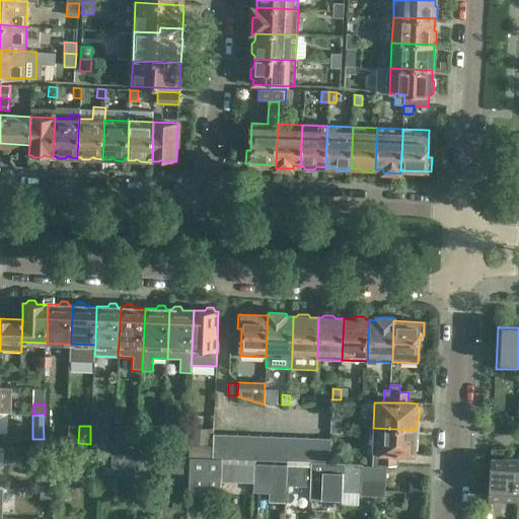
[(190,427),(190,445),(212,445),(212,428),(190,427)]
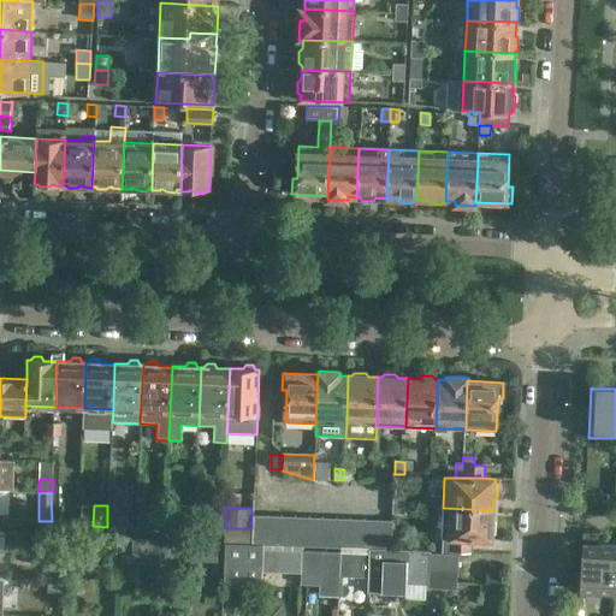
[(492,520),(493,510),(443,508),(440,551),(458,552),(471,554),(472,539),(492,540),(492,537),(496,534),(496,522),(492,520)]
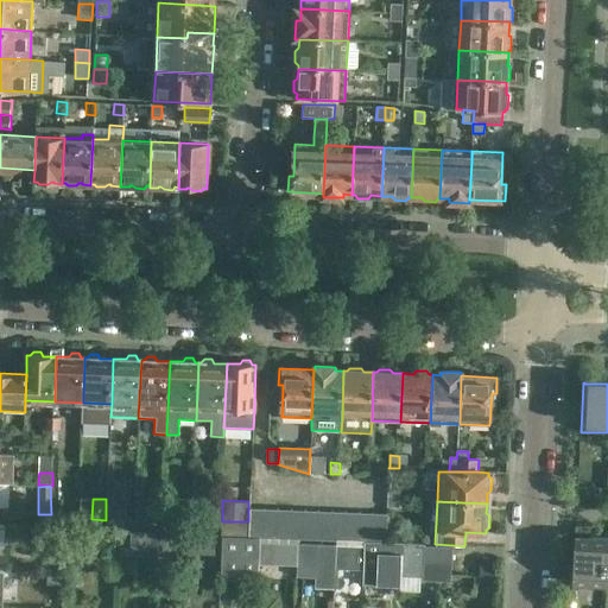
[(122,519),(122,505),(107,504),(107,518),(122,519)]
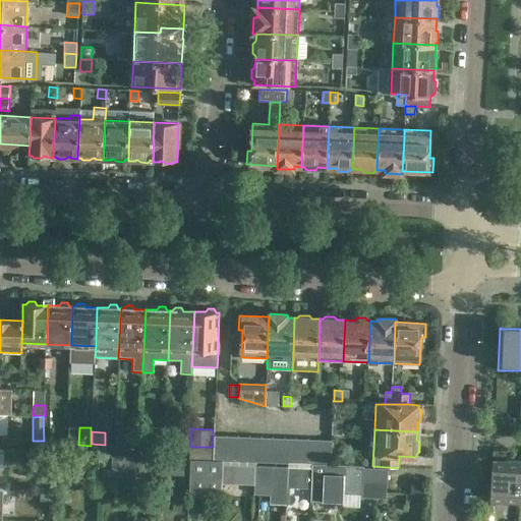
[(117,431),(116,446),(130,447),(131,431),(117,431)]
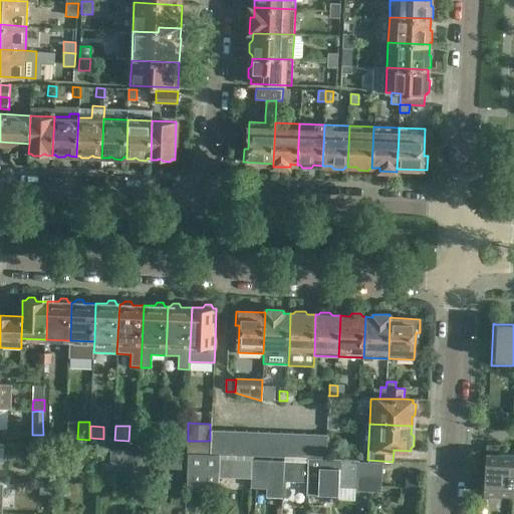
[(150,432),(150,436),(154,441),(164,441),(164,432),(161,429),(153,429),(150,432)]
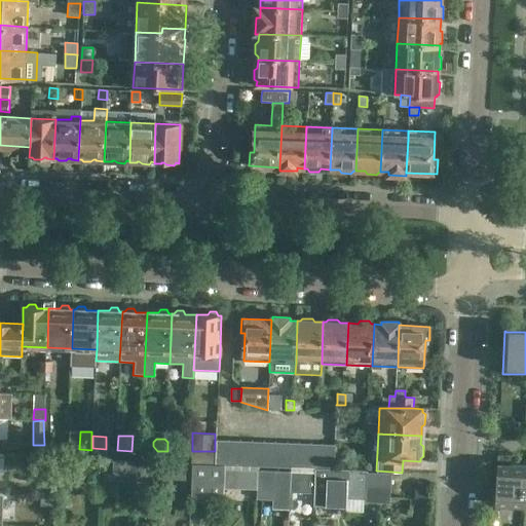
[(191,440),(177,439),(177,452),(190,453),(191,440)]
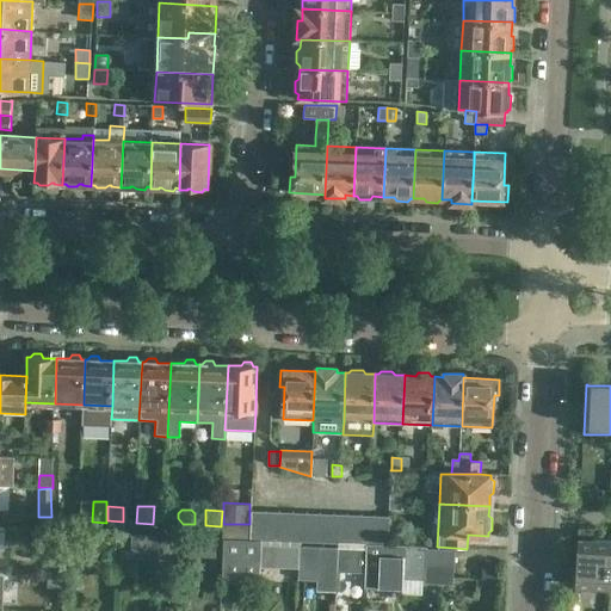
[(264,539),(265,512),(251,511),(251,526),(250,538),(260,539),(264,539)]
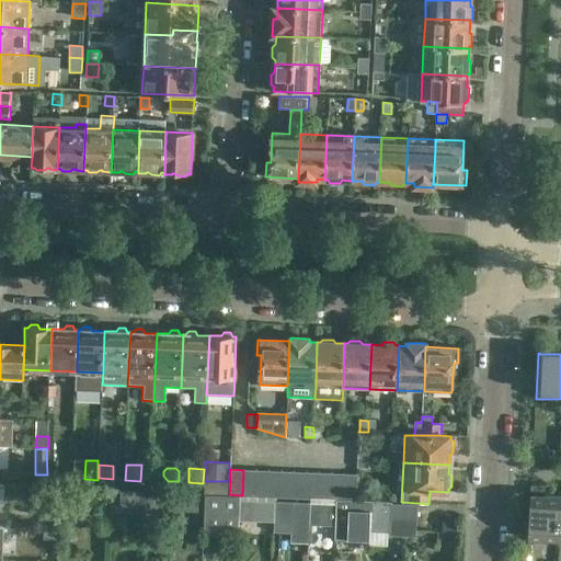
[(254,496),(255,470),(243,470),(242,495),(254,496)]
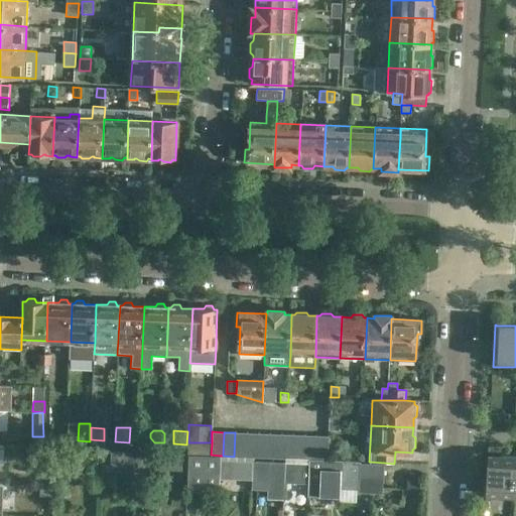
[(246,457),(247,433),(235,432),(234,457),(246,457)]
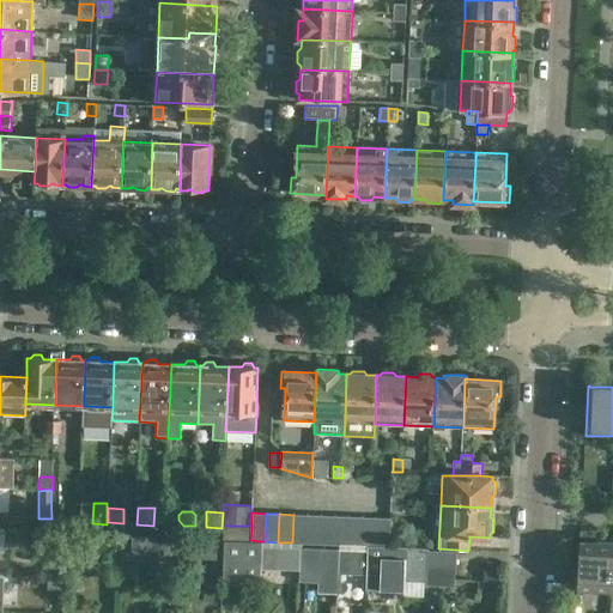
[(305,544),(307,515),(293,515),(292,542),(305,544)]
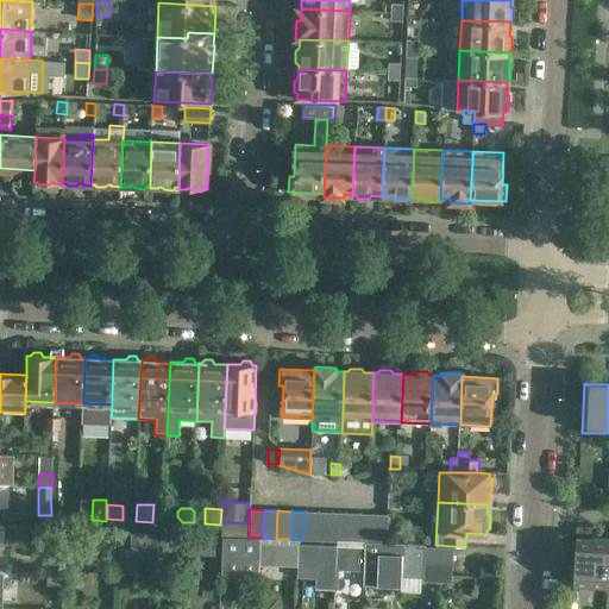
[(316,540),(318,513),(305,512),(303,540),(316,540)]
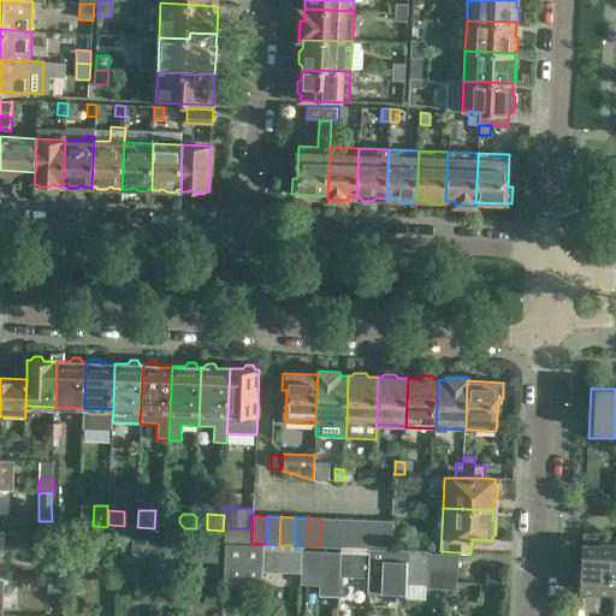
[(335,548),(336,519),(321,519),(320,546),(335,548)]
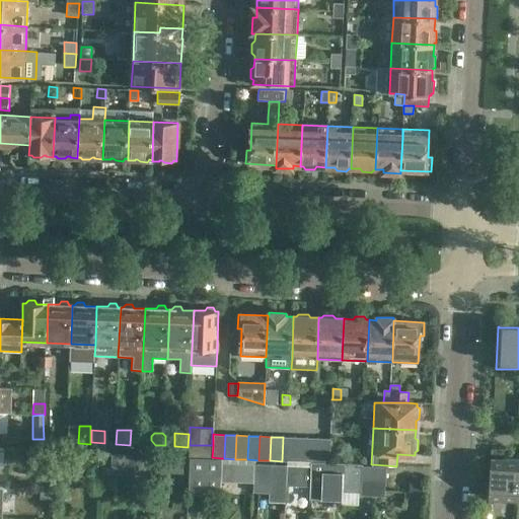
[(293,461),(294,438),(283,437),(282,461),(287,461),(293,461)]
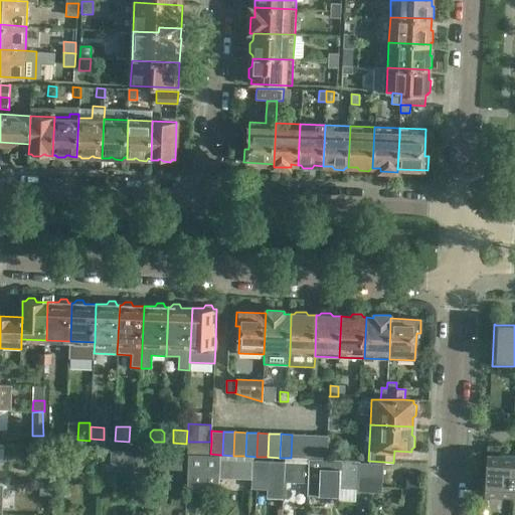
[(303,459),(304,435),(292,435),(291,458),(303,459)]
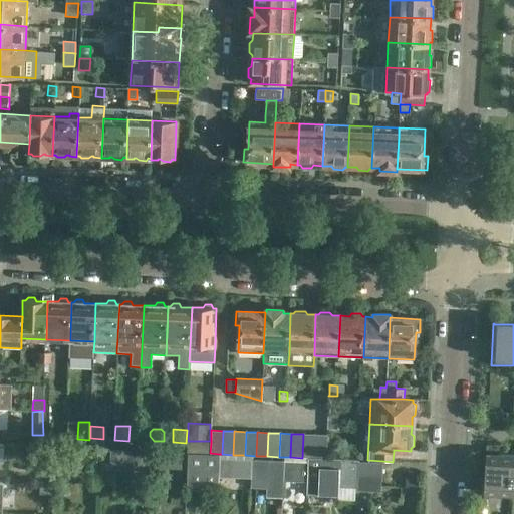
[(313,458),(314,435),(303,434),(302,458),(309,458),(313,458)]
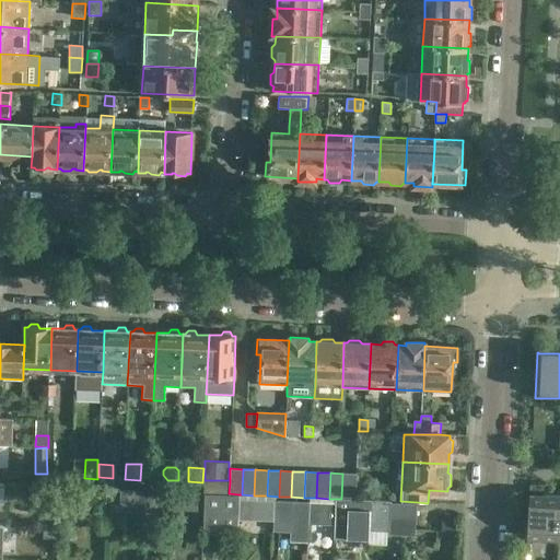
[(356,474),(342,474),(341,499),(354,500),(356,474)]
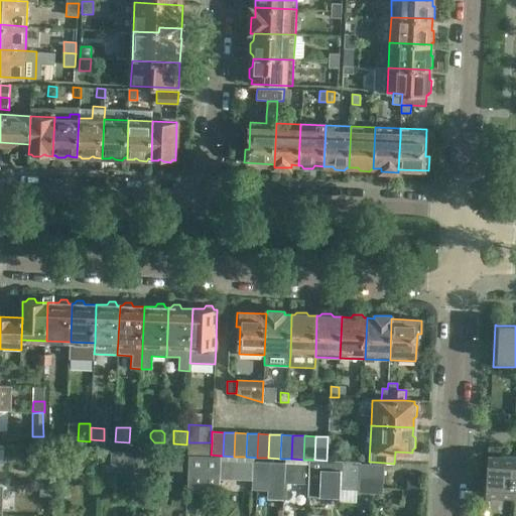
[(211,455),(212,444),(189,444),(188,454),(211,455)]
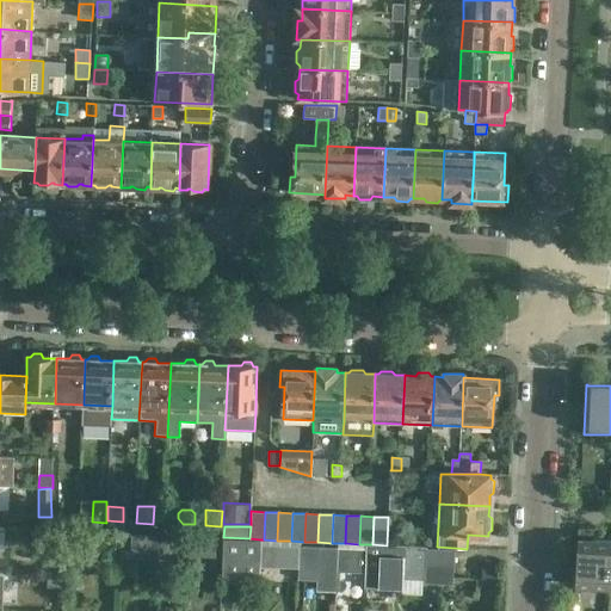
[(610,588),(610,555),(610,541),(587,541),(588,530),(579,529),(576,587),(610,588)]
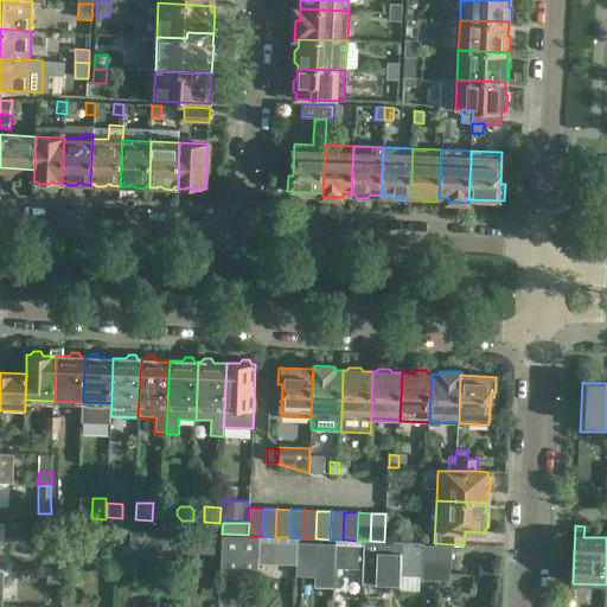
[(39,531),(39,545),(64,545),(64,531),(39,531)]
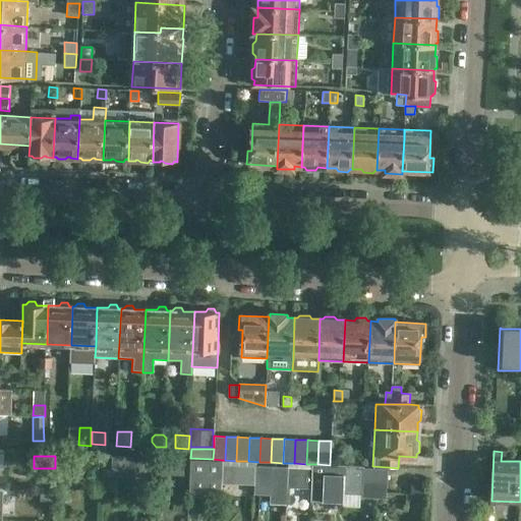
[(112,456),(111,471),(127,472),(128,457),(112,456)]
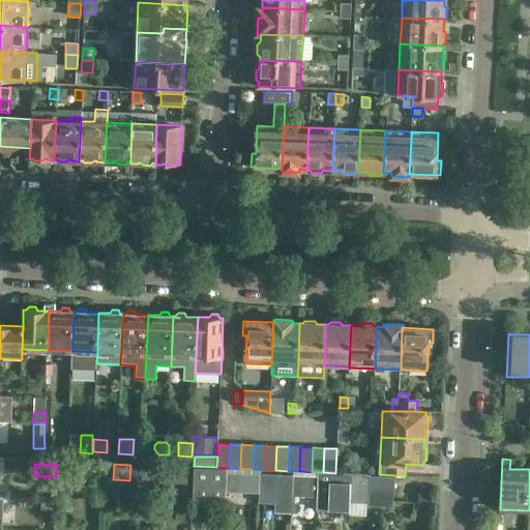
[(154,494),(157,466),(131,465),(130,492),(154,494)]
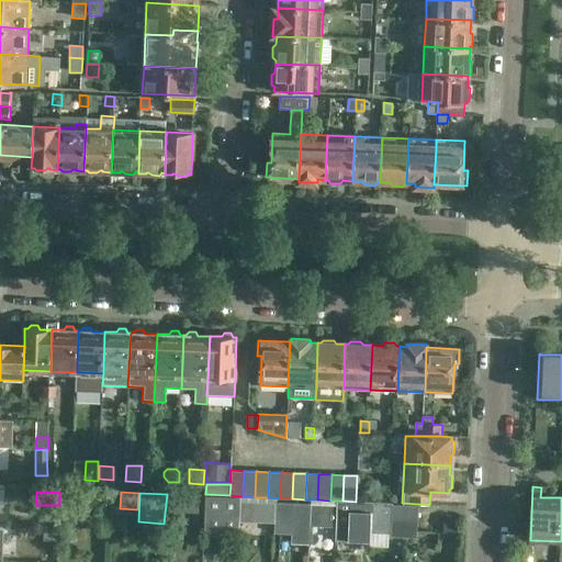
[(238,521),(239,502),(239,496),(229,495),(205,494),(205,496),(205,514),(204,532),(238,535),(238,521)]
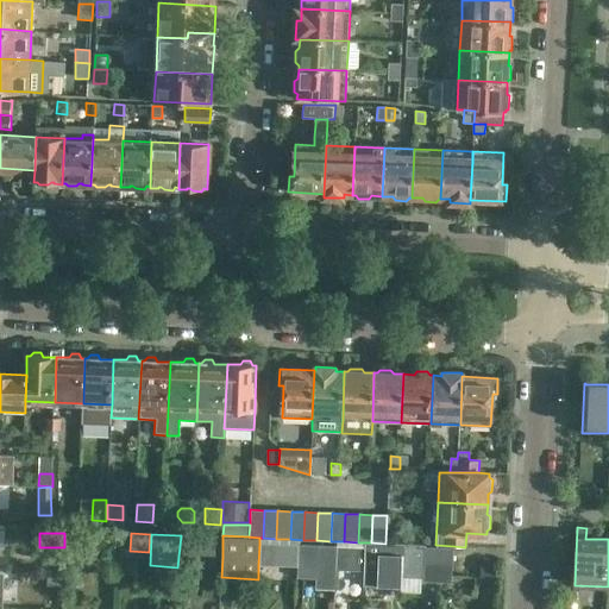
[(223,557),(223,538),(183,537),(183,556),(223,557)]
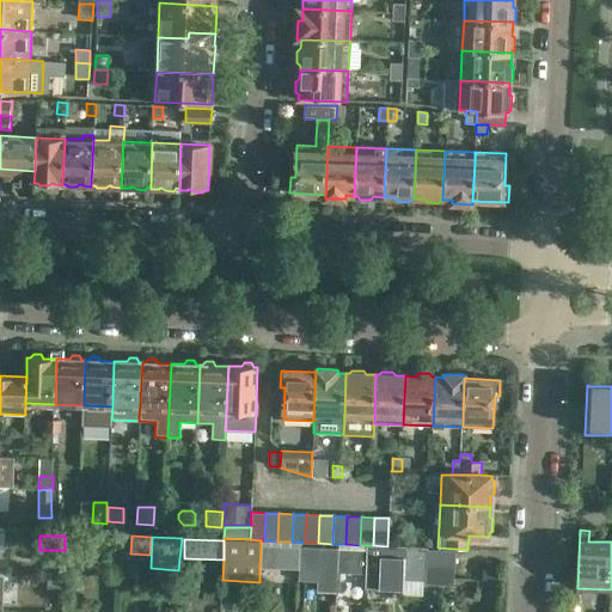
[(367,575),(368,556),(368,545),(360,545),(346,544),(338,544),(338,549),(337,573),(367,575)]
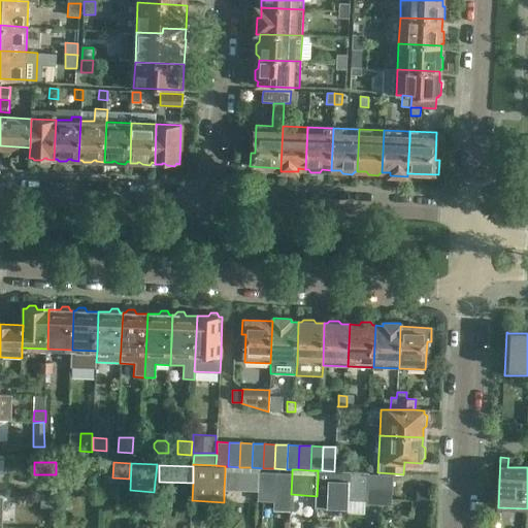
[(258,501),(259,472),(225,471),(224,490),(258,491),(257,501),(258,501)]
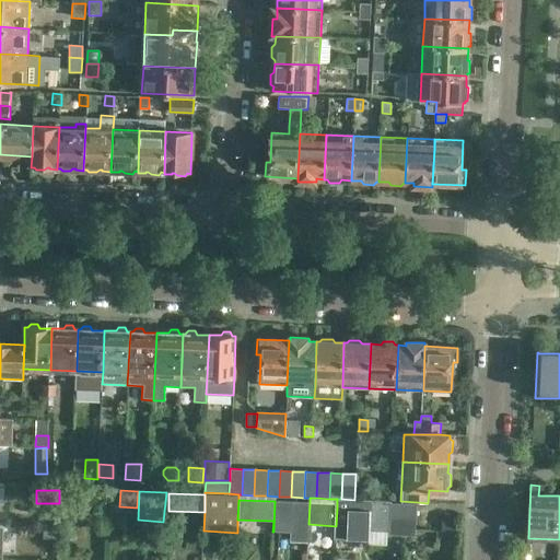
[(308,524),(310,502),(279,501),(278,532),(290,533),(290,541),(307,541),(308,524)]
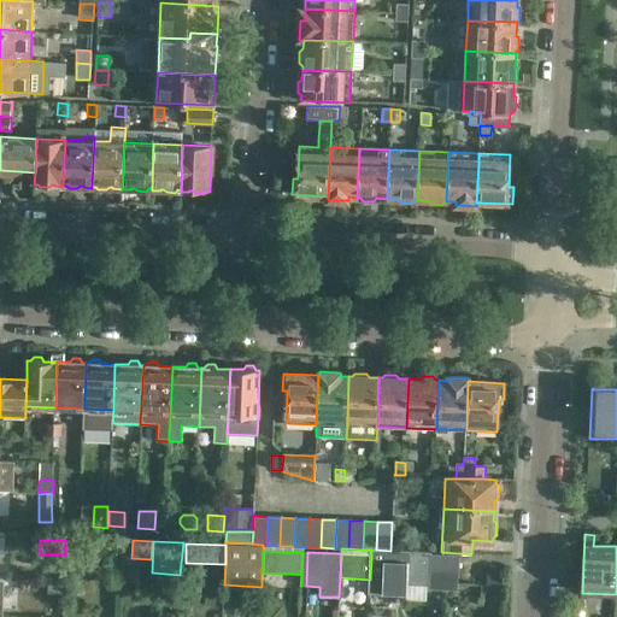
[(386,566),(385,592),(401,592),(403,569),(407,569),(409,553),(388,552),(387,562),(387,566),(386,566)]
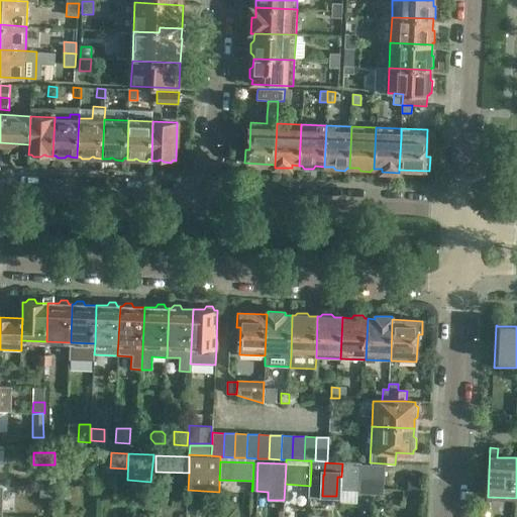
[(341,477),(341,490),(359,491),(360,475),(360,464),(360,462),(342,462),(342,463),(341,477)]
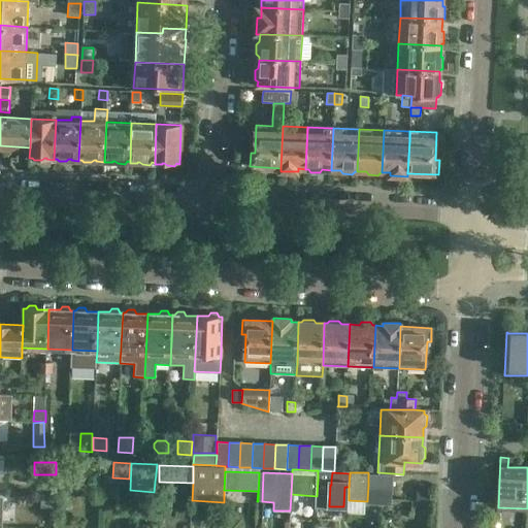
[(368,474),(368,485),(393,486),(393,475),(368,474)]
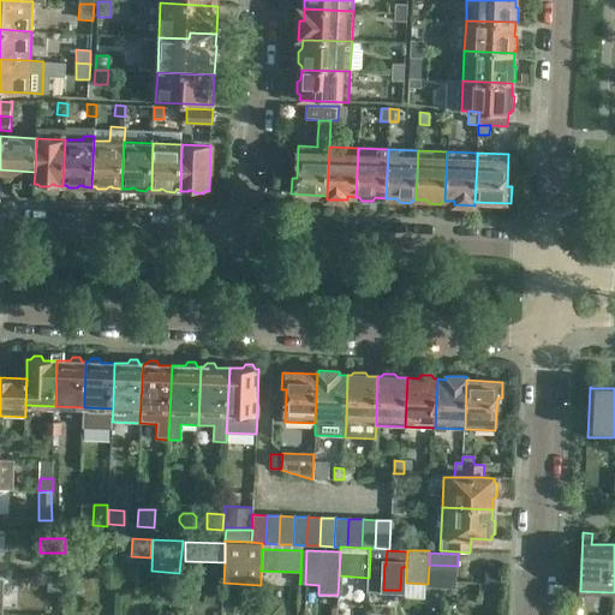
[(428,584),(428,587),(457,589),(458,566),(429,565),(428,584)]
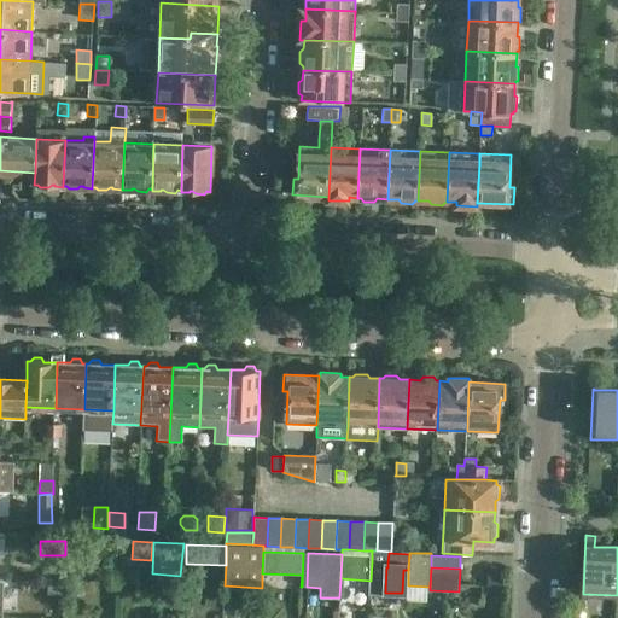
[(488,571),(488,586),(505,587),(506,571),(488,571)]
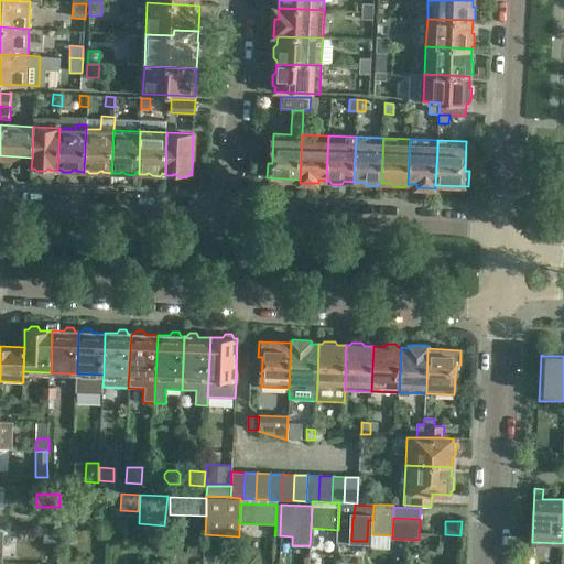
[(44,532),(43,543),(57,544),(58,533),(44,532)]
